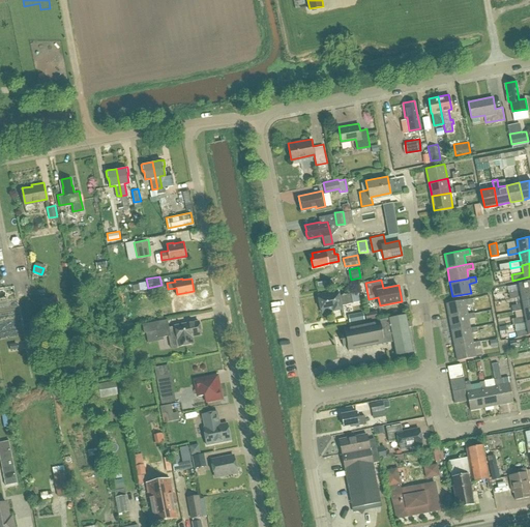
[(521,295),(529,293),(529,280),(519,283),(520,290),(508,292),(509,298),(521,295)]
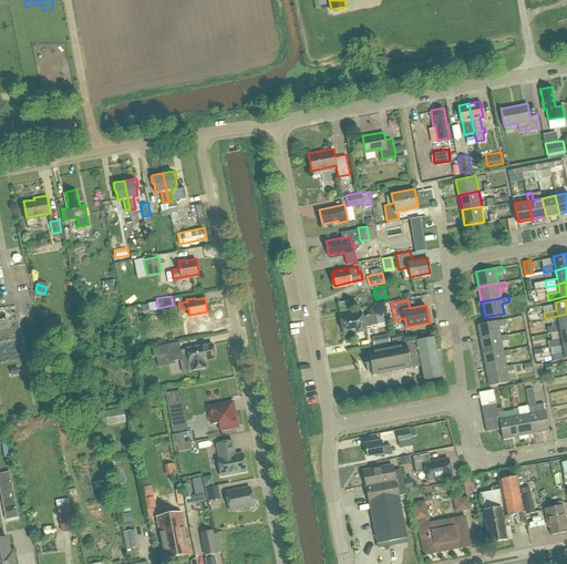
[(362,315),(361,310),(341,315),(344,331),(357,329),(358,331),(366,329),(364,326),(384,321),(382,311),(362,315)]
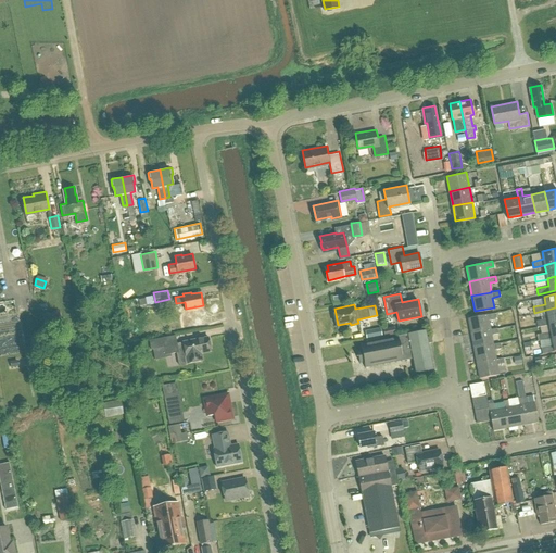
[(548,324),(555,322),(555,308),(546,310),(547,317),(535,319),(538,326),(550,324),(548,324)]
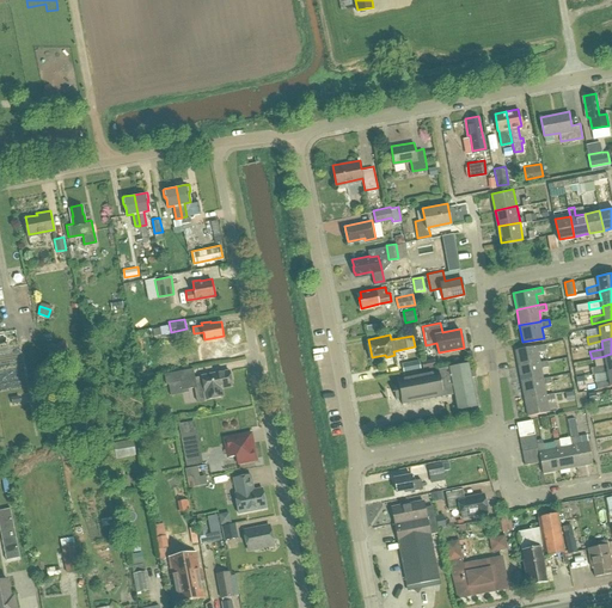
[(540,361),(539,361),(538,350),(545,349),(544,343),(515,349),(519,366),(540,361)]
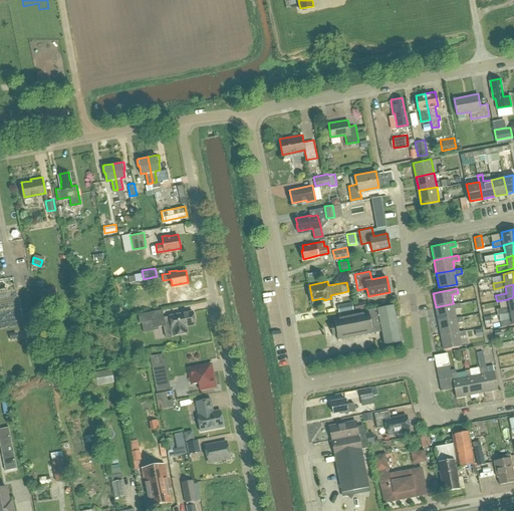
[(510,311),(513,310),(513,297),(507,299),(508,299),(509,305),(498,307),(499,313),(510,311)]
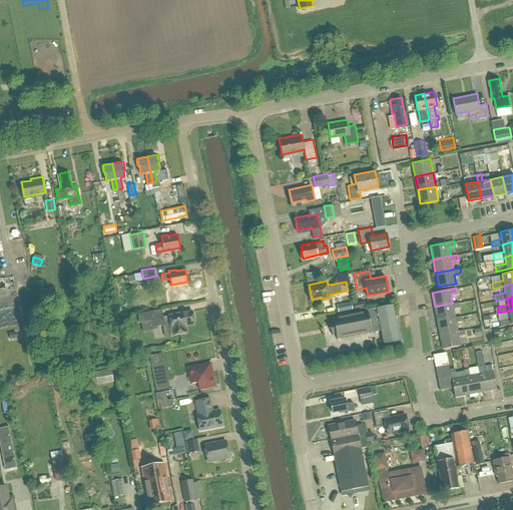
[(338,311),(352,308),(351,301),(337,304),(338,311)]
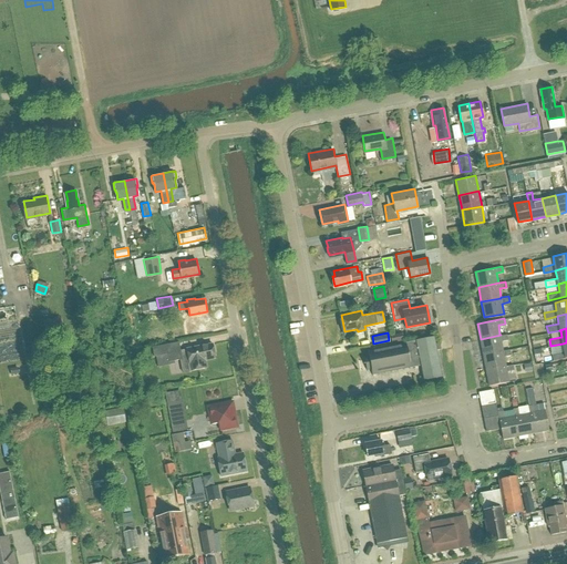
[(503,350),(501,340),(508,339),(507,334),(500,335),(501,335),(481,339),(483,355),(503,350)]
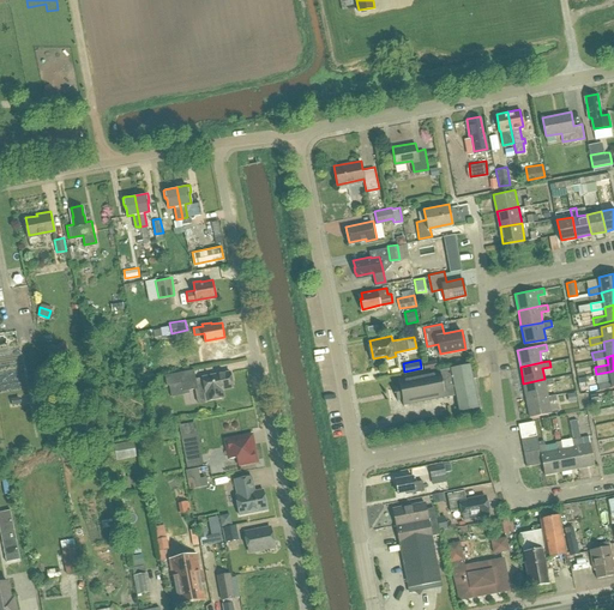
[(470,370),(469,363),(451,367),(451,368),(439,370),(439,369),(397,376),(399,385),(396,385),(395,384),(393,384),(397,399),(398,399),(398,398),(402,397),(403,405),(444,397),(444,396),(456,393),(459,410),(477,406),(471,378),(477,376),(475,369),(470,370)]
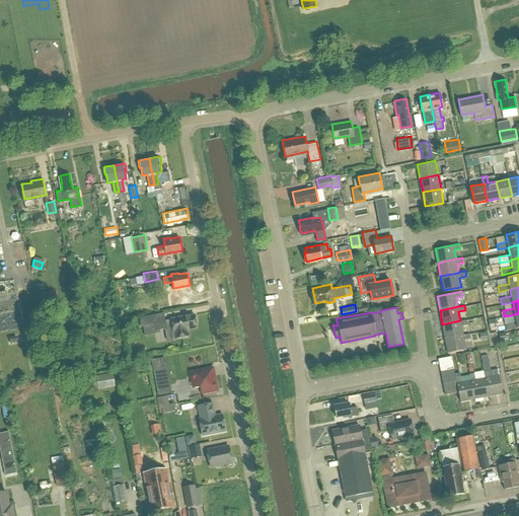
[(144,332),(159,328),(166,326),(163,311),(141,315),(144,332)]
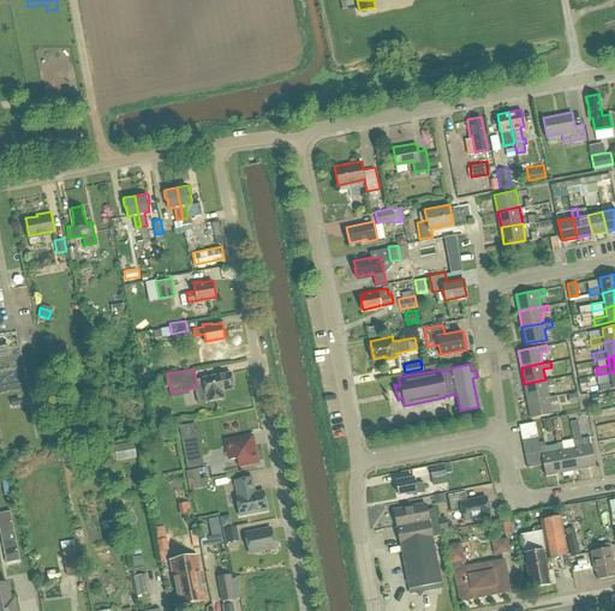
[(207,400),(225,396),(222,388),(233,387),(231,371),(202,376),(207,400)]
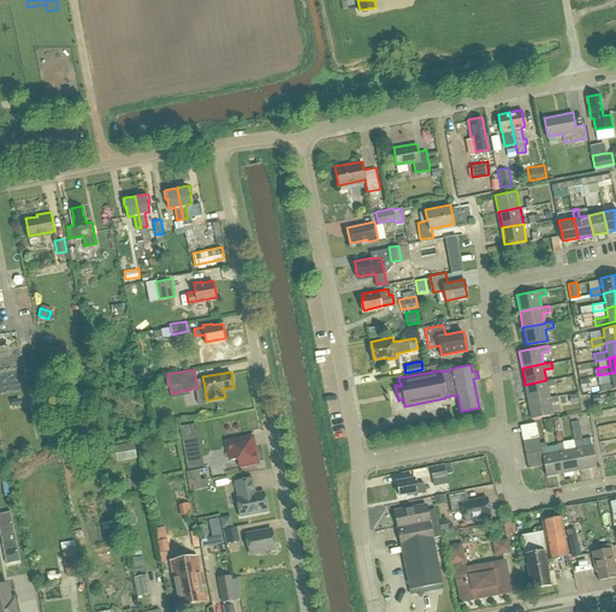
[(615,372),(611,373),(612,380),(599,382),(600,390),(615,386),(615,372)]
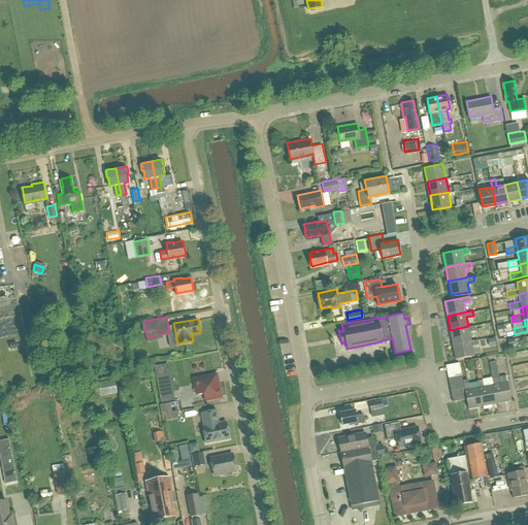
[(471,340),(469,331),(476,330),(475,325),(468,326),(450,330),(453,343),(471,340)]
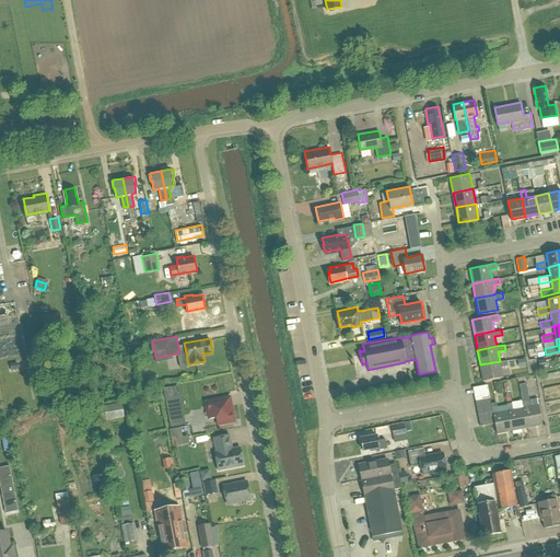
[(500,361),(480,364),(483,380),(502,376),(501,366),(508,364),(506,359),(500,361)]
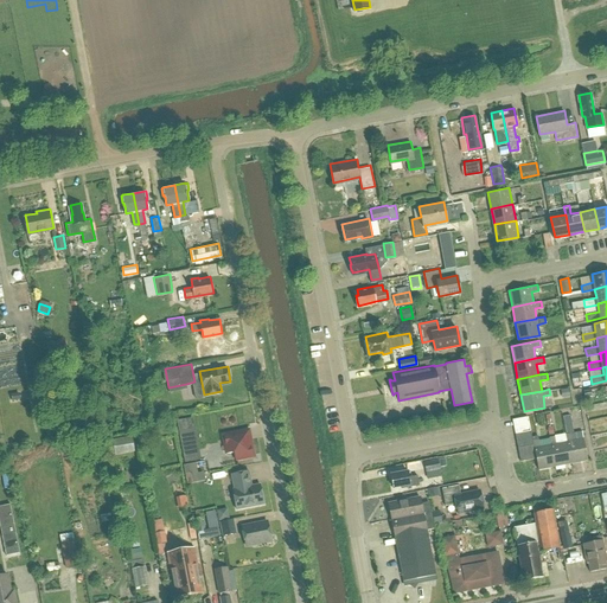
[(513,424),(529,422),(528,415),(512,417),(513,424)]
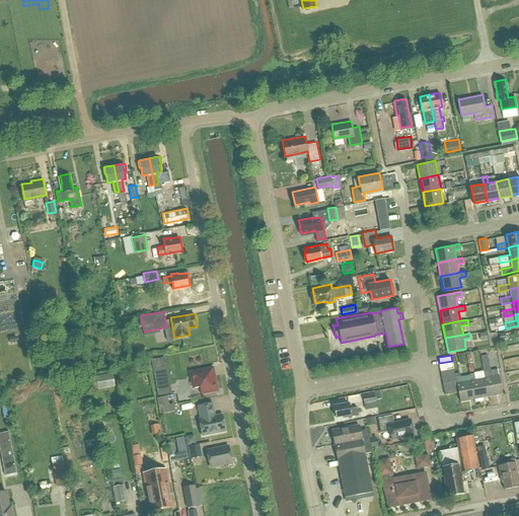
[(440,369),(453,367),(452,361),(439,363),(440,369)]
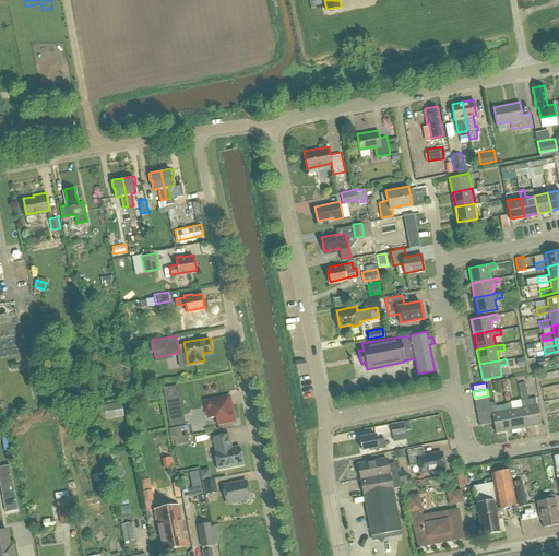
[(234,418),(230,403),(229,394),(219,397),(204,399),(207,416),(215,415),(217,423),(234,418)]
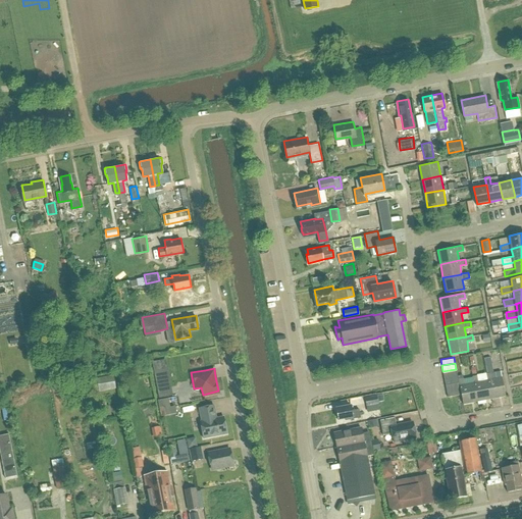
[(444,377),(457,375),(456,369),(442,371),(444,377)]
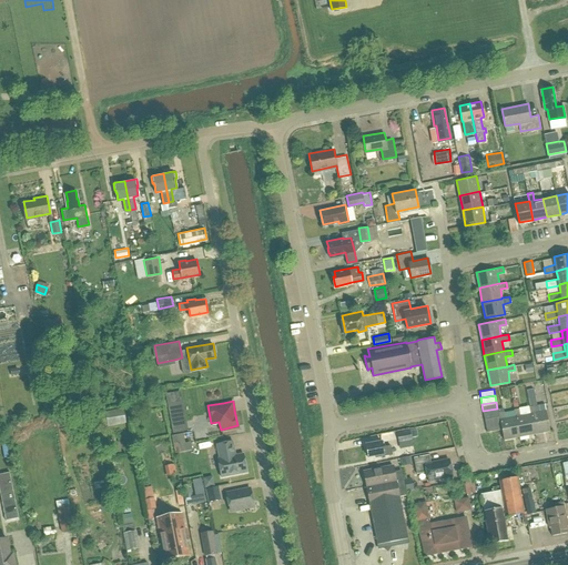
[(530,412),(534,432),(549,430),(546,410),(536,411),(534,404),(528,405),(530,412)]
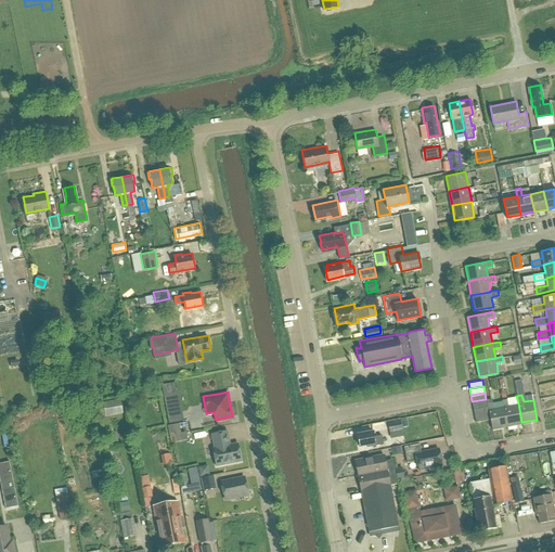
[(503,406),(493,408),(491,397),(486,398),(487,401),(488,409),(492,428),(507,425),(503,406)]
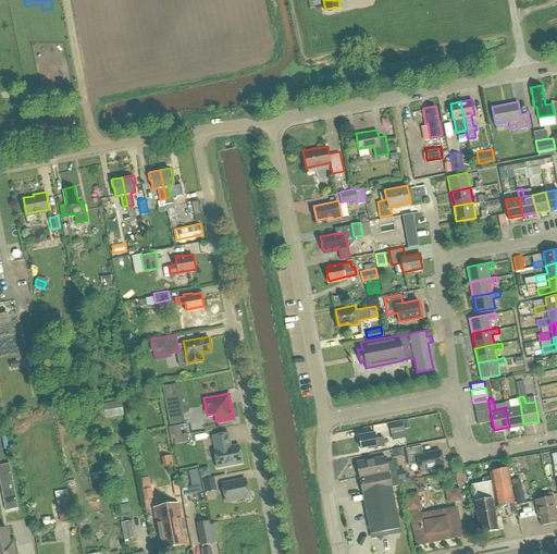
[(122,399),(104,402),(107,416),(124,413),(122,399)]
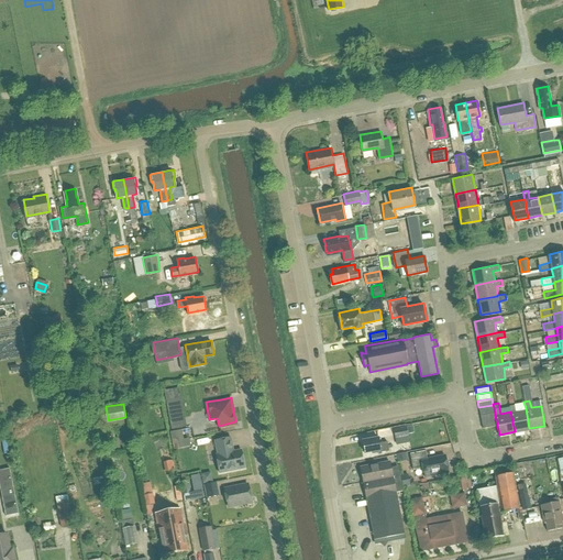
[(526,408),(516,410),(515,404),(509,405),(510,412),(515,431),(529,428),(526,408)]
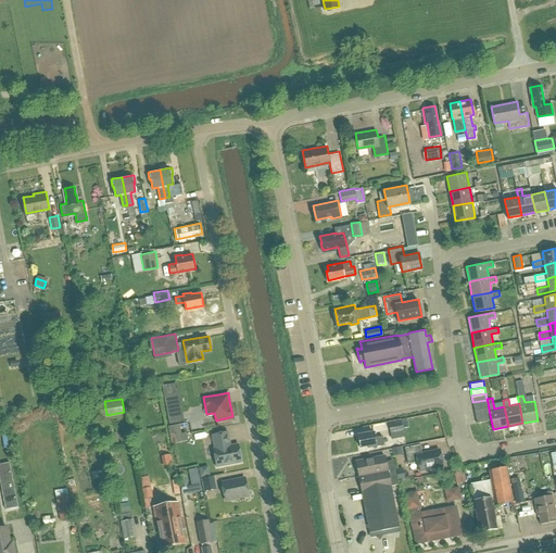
[(475,409),(489,406),(487,400),(472,402),(475,409)]
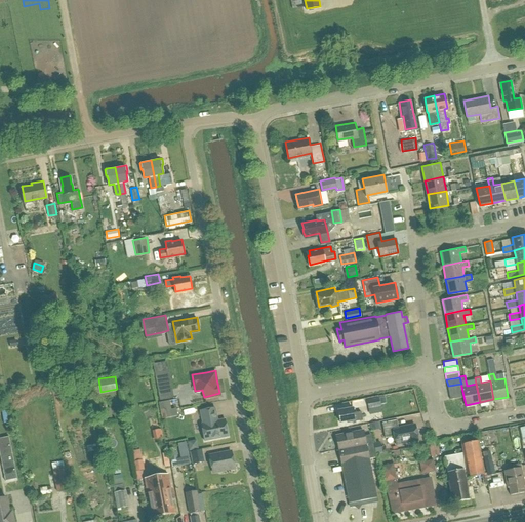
[(449,392),(462,389),(461,384),(448,386),(449,392)]
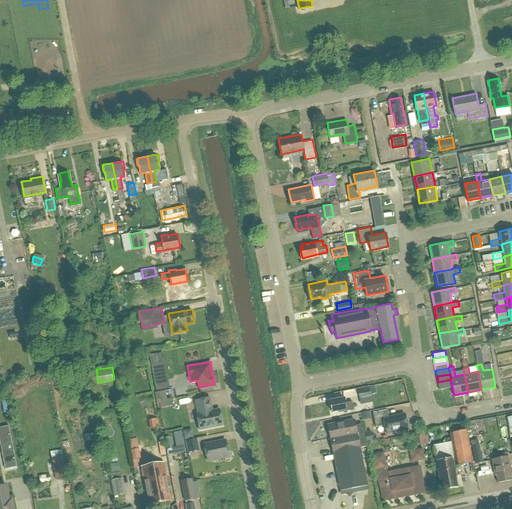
[(164,375),(153,377),(154,379),(156,388),(166,386),(164,375)]
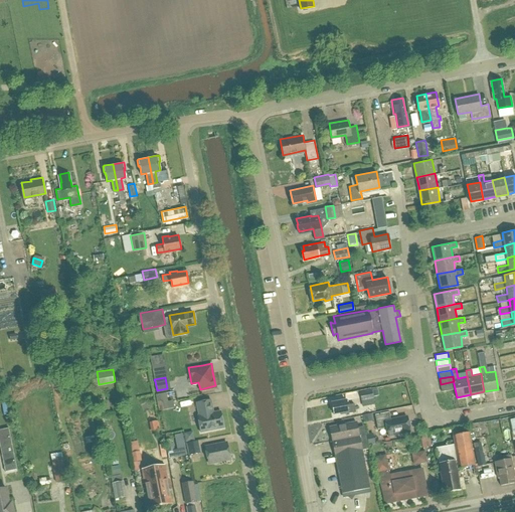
[(454,381),(441,384),(442,390),(455,387),(454,381)]
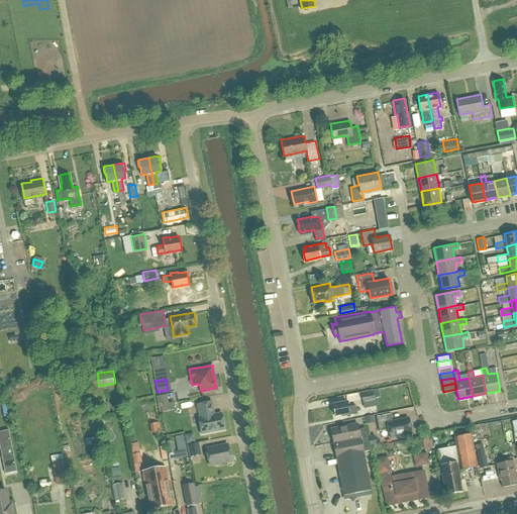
[(363,401),(367,400),(375,398),(374,390),(360,392),(363,401)]
